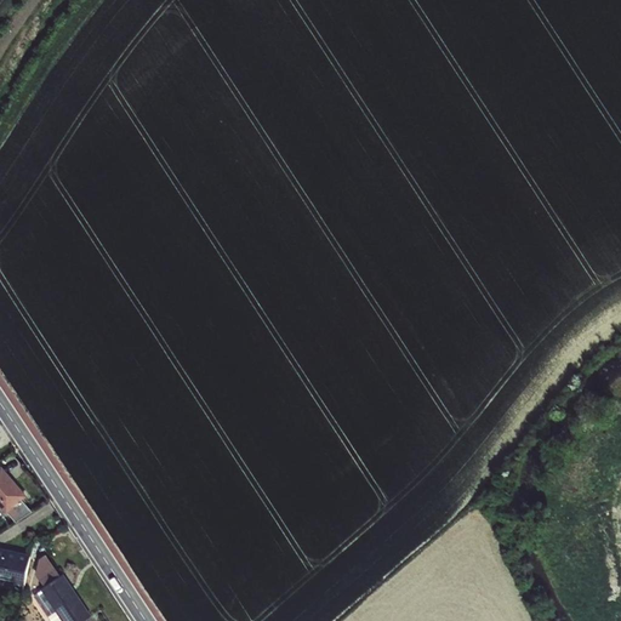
[(0,471),(0,503),(16,523),(29,514),(20,502),(26,496),(3,469),(0,471)]
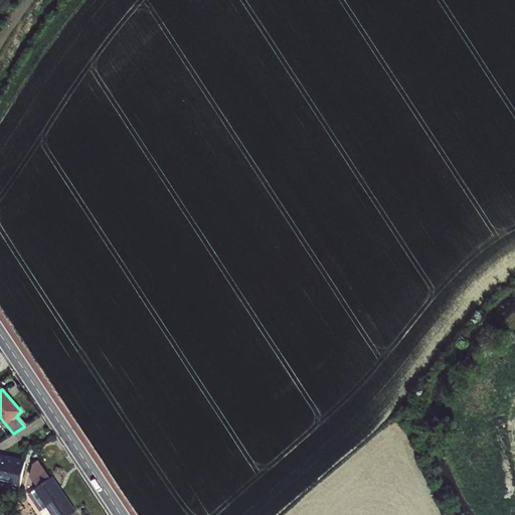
[(0,480),(19,485),(25,461),(0,455),(0,480)]
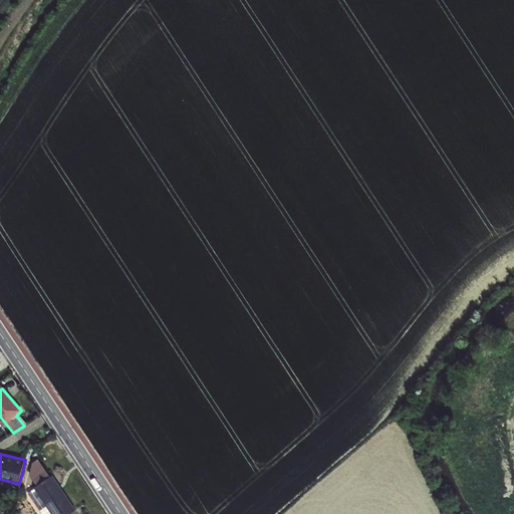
[(37,486),(51,477),(39,459),(31,465),(29,475),(37,486)]
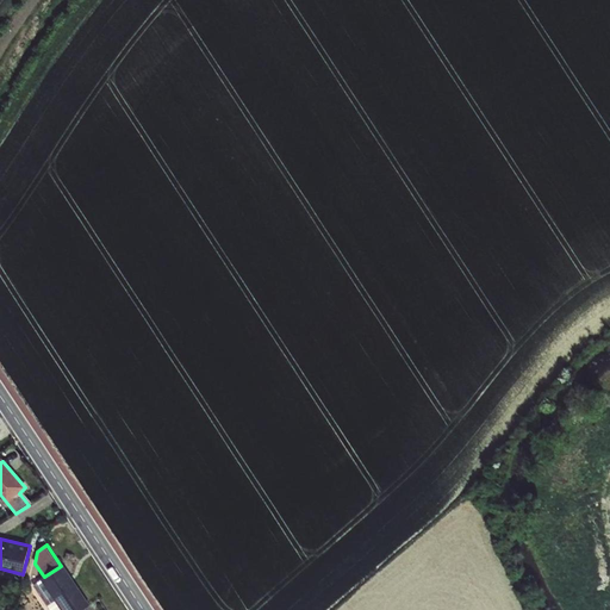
[(83,609),(91,607),(62,565),(61,566),(44,577),(42,578),(43,580),(62,609),(83,609)]
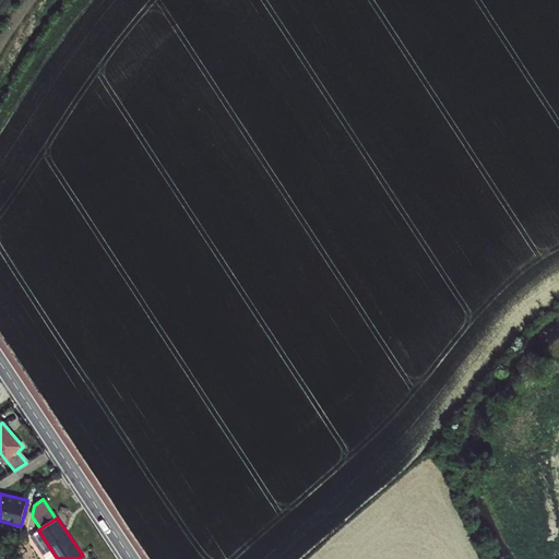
[(47,558),(57,558),(39,532),(33,536),(47,558)]
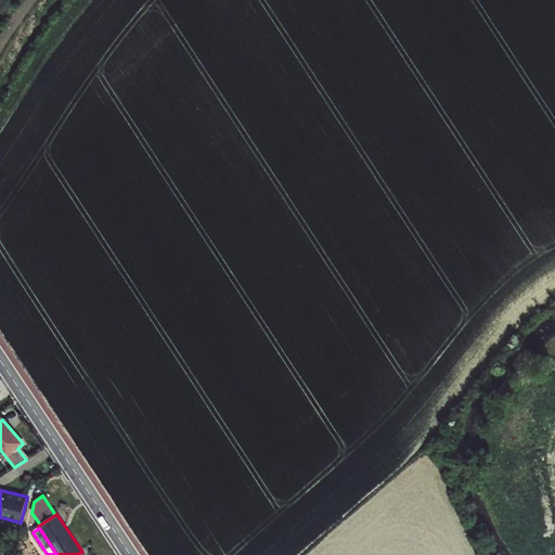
All buildings are outlined.
